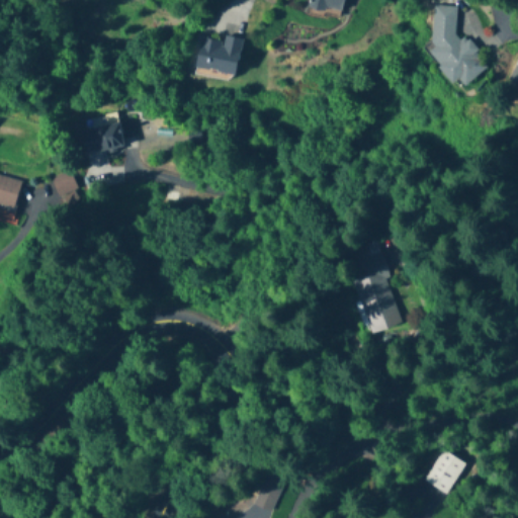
[(311,0),(309,9),(342,16),(345,0),(311,0)]
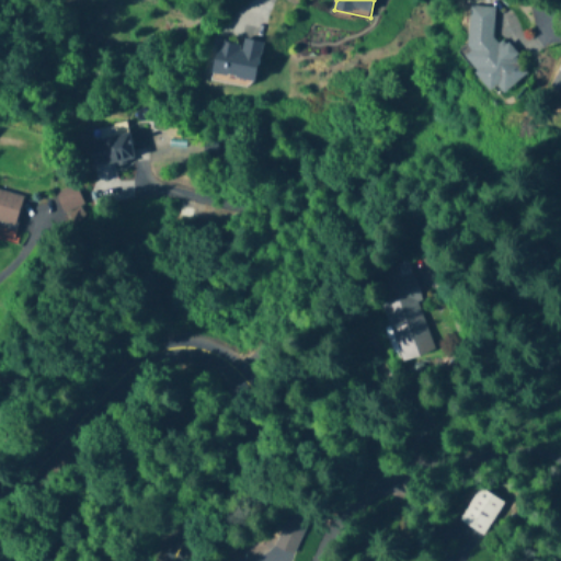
[(494,8),(470,7),(466,88),(517,90),(519,44),(492,43),(494,8)]
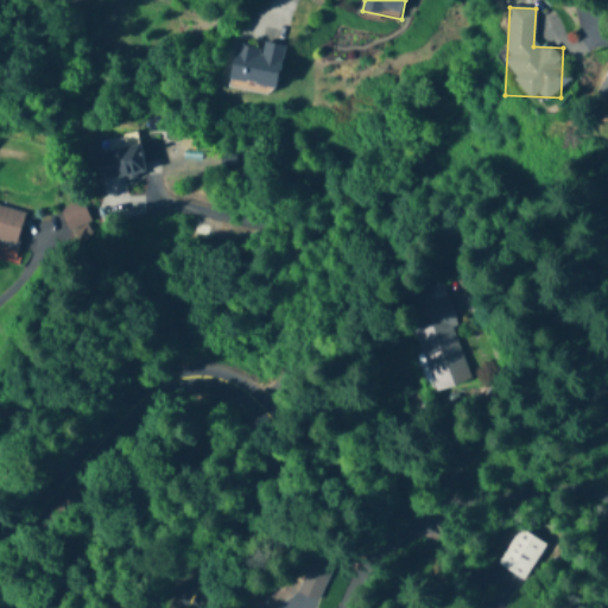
[(284,48),(264,45),(263,50),(236,45),(230,83),(277,92),(284,48)]
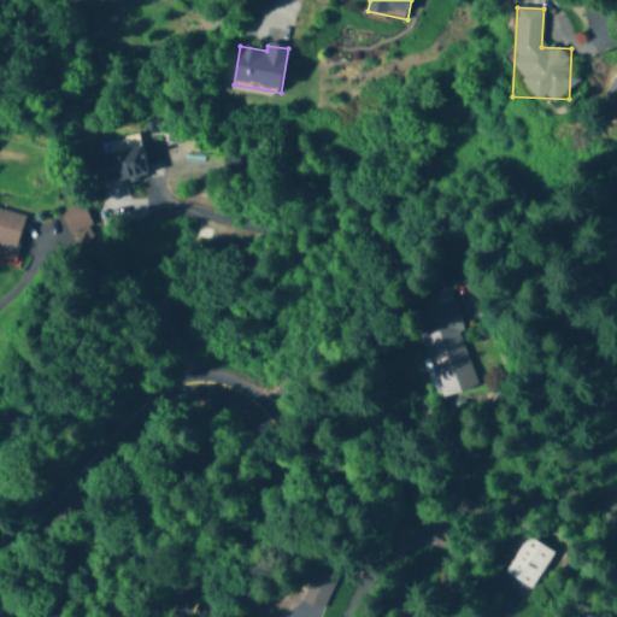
[(147,175),(141,146),(97,156),(104,184),(147,175)]
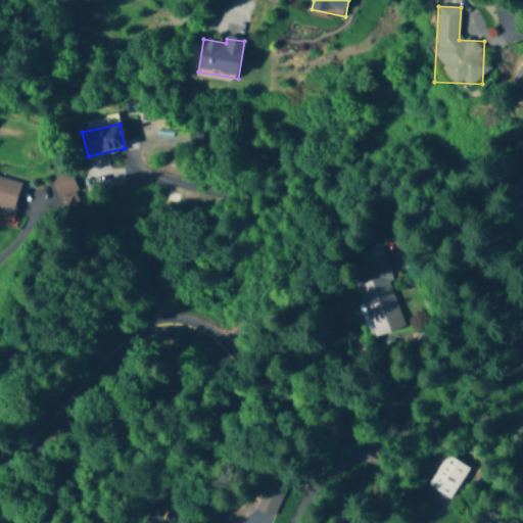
[(204,148),(201,130),(185,134),(188,151),(204,148)]
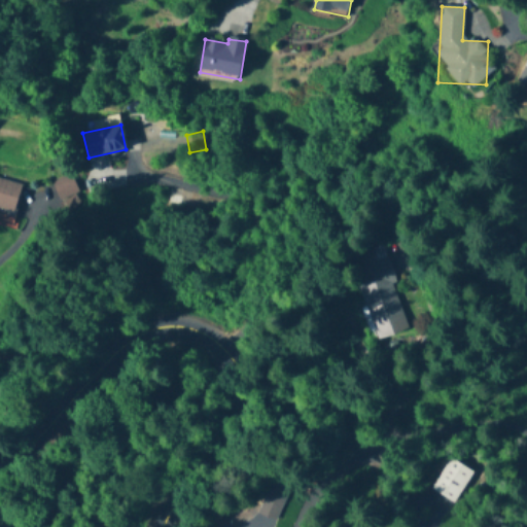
[(58,204),(77,199),(72,176),(53,181),(58,204)]
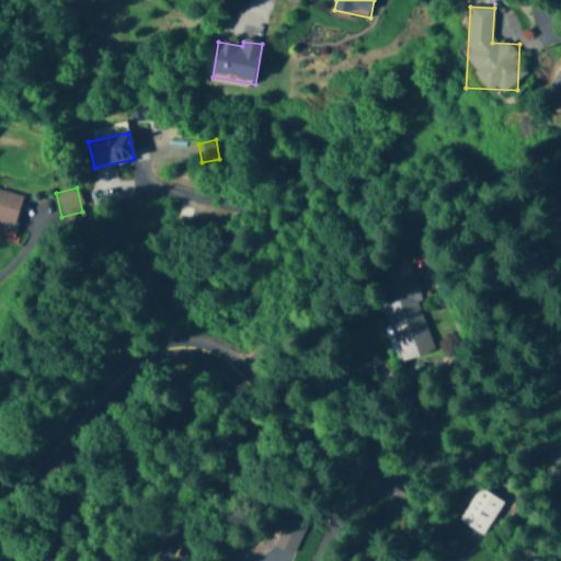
[(23,196),(0,190),(0,226),(15,230),(23,196)]
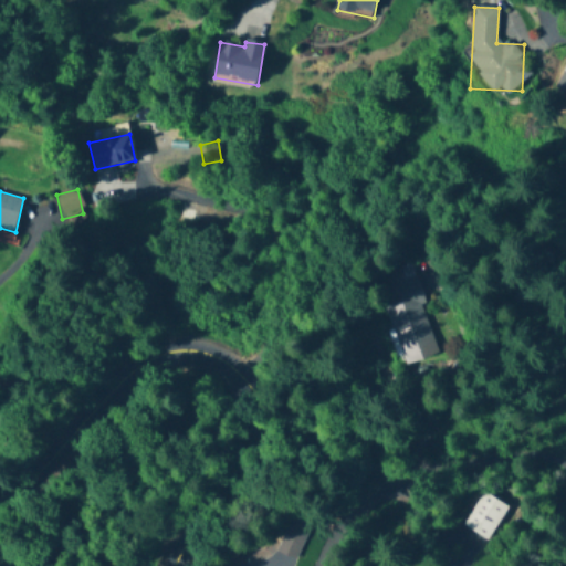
[(439,353),(409,262),(374,274),(404,364),(439,353)]
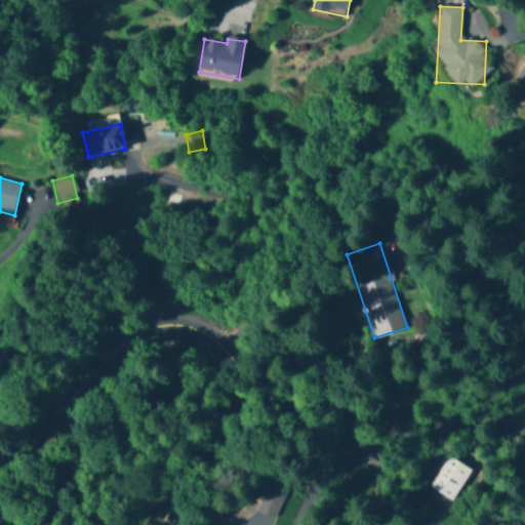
[(451,500),(470,469),(447,455),(429,487),(451,500)]
